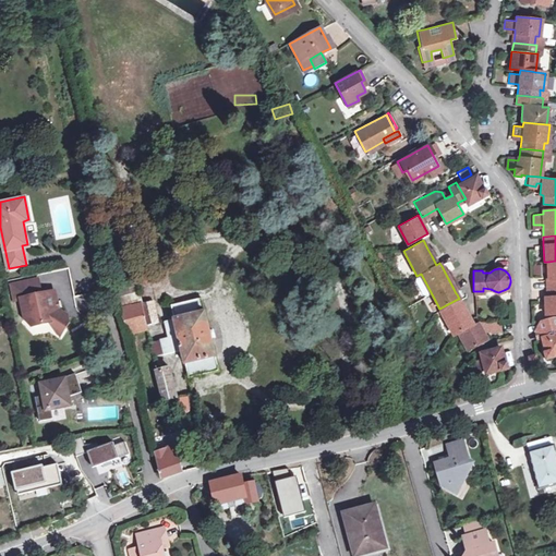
[(447,269),(444,270),(454,289),(457,287),(447,269)]
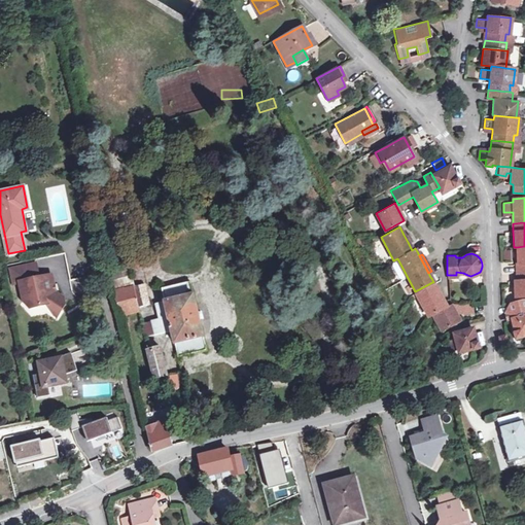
[(33,260),(8,266),(11,282),(19,280),(23,299),(29,306),(49,302),(60,309),(64,303),(63,298),(54,291),(49,274),(36,276),(33,260)]
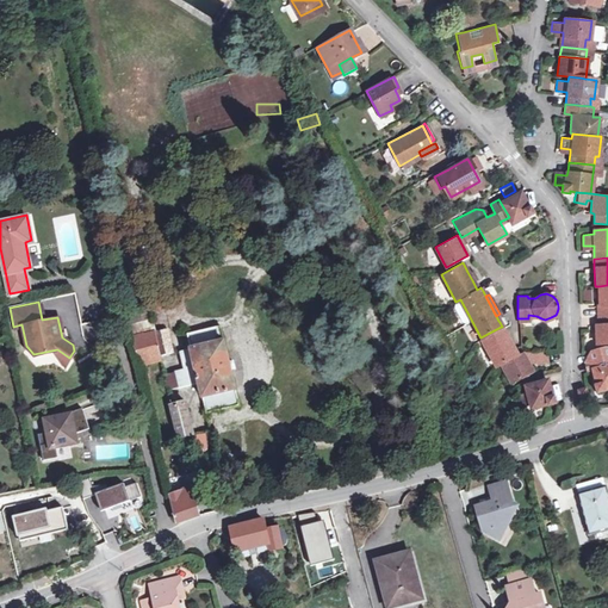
[(126,310),(140,364),(160,359),(159,353),(172,351),(166,327),(153,329),(147,305),(126,310)]
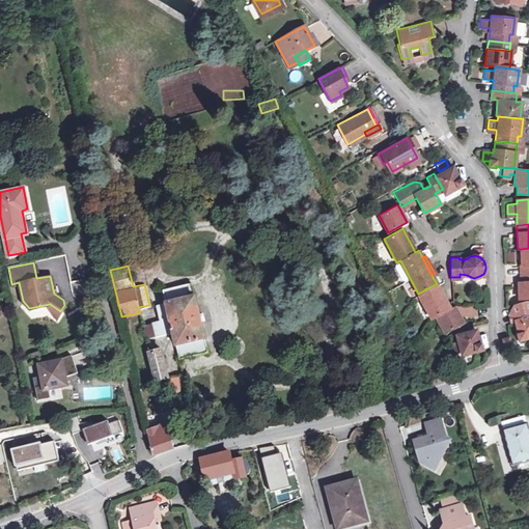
[(528,299),(528,273),(521,273),(520,274),(520,281),(517,282),(518,299),(528,299)]
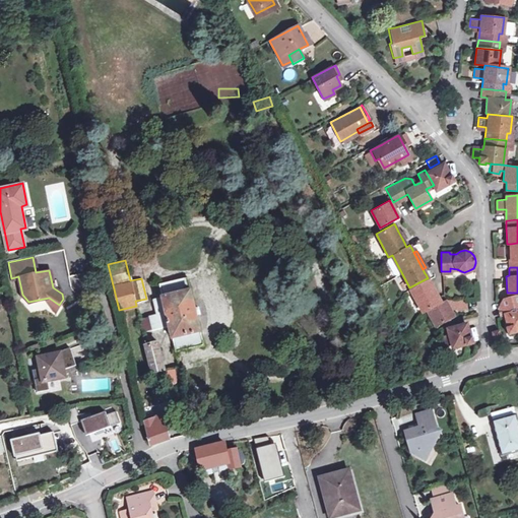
[(157,282),(160,296),(151,298),(155,314),(147,316),(150,329),(169,325),(174,349),(202,343),(186,276),(157,282)]
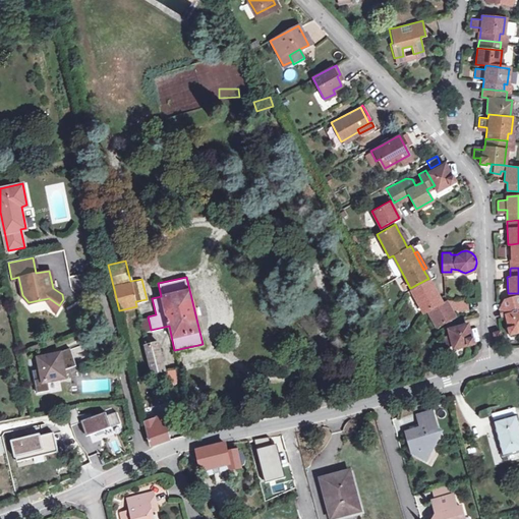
[(440,302),(427,279),(410,288),(410,289),(422,312),(426,309),(440,302)]
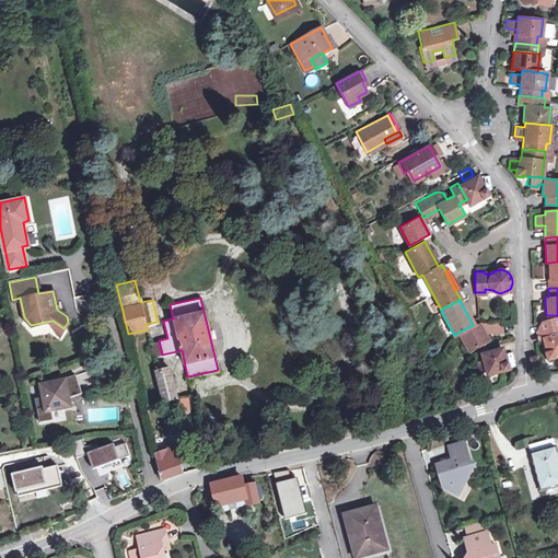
[(557,317),(555,318),(539,323),(545,339),(543,339),(547,353),(546,355),(547,360),(555,358),(555,357),(557,355),(557,317)]
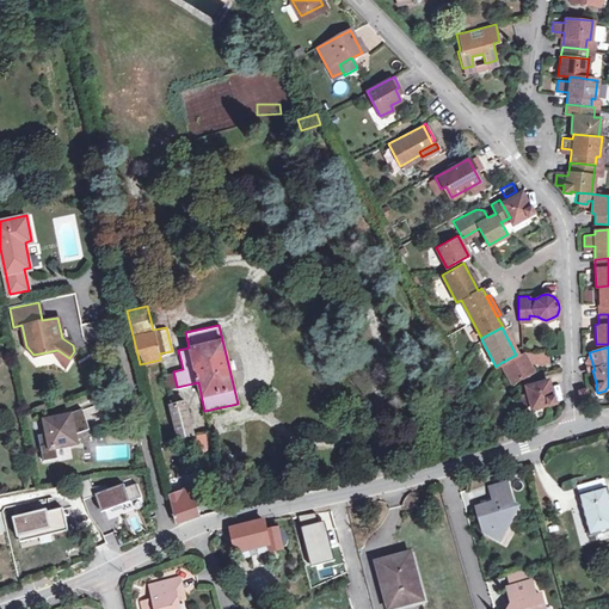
[(516,355),(500,363),(511,382),(531,370),(528,362),(522,351),(516,355)]
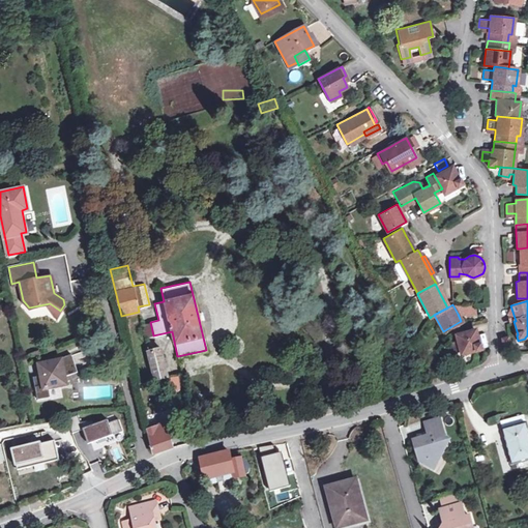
[(456,304),(452,304),(458,314),(461,314),(456,304)]
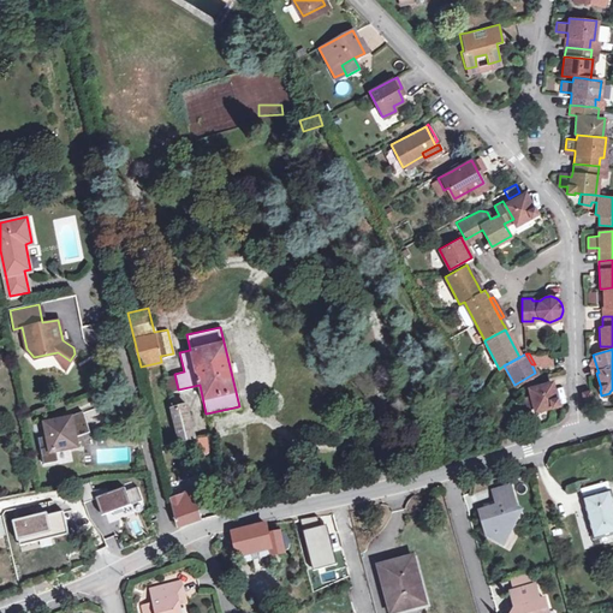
[(549,355),(529,353),(535,364),(548,365),(549,355)]
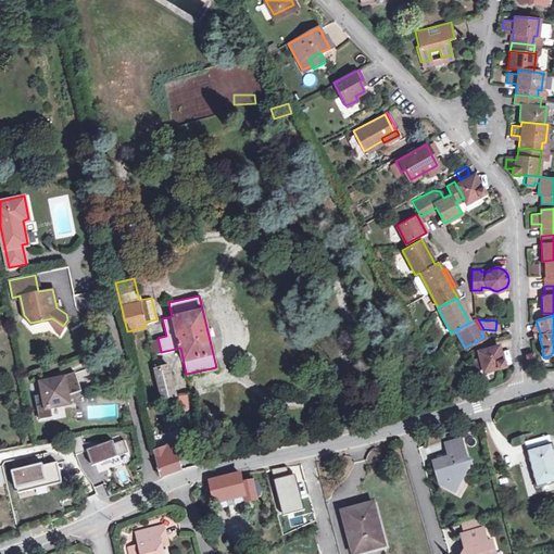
[(480,359),(482,366),(483,370),(498,368),(498,369),(505,367),(504,360),(502,361),(499,345),(478,350),(480,359)]
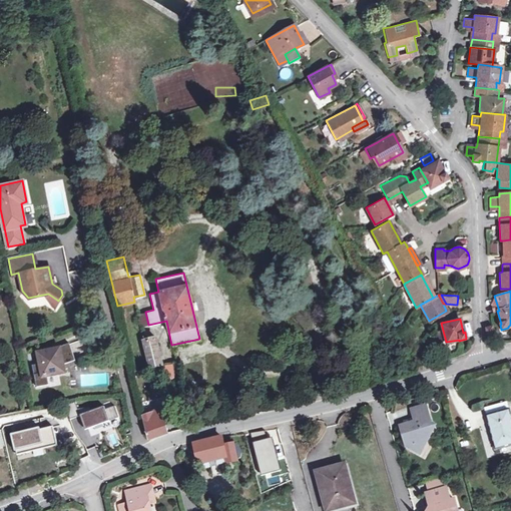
[(141,339),(148,367),(160,364),(153,336),(141,339)]
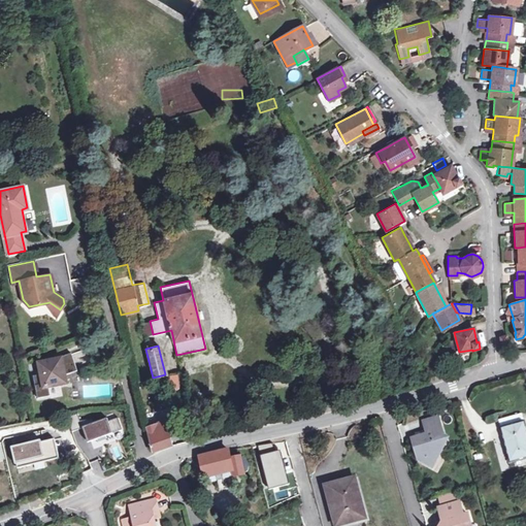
[(76,369),(70,351),(60,355),(60,358),(39,362),(41,371),(32,373),(36,396),(50,394),(47,384),(65,381),(64,373),(76,369)]
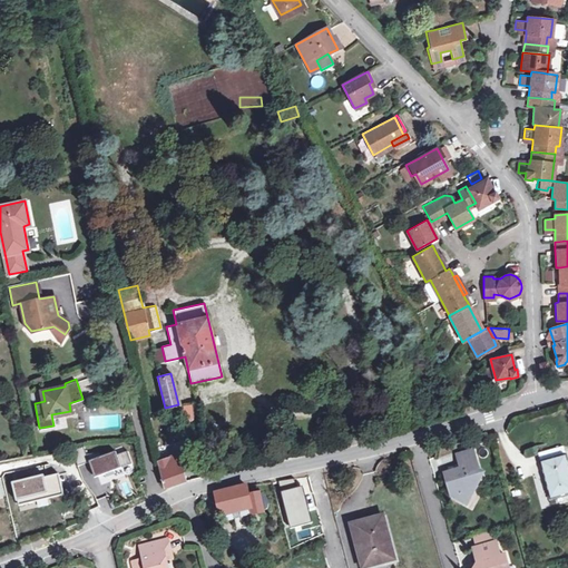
[(192,403),(183,402),(182,419),(192,419),(192,403)]
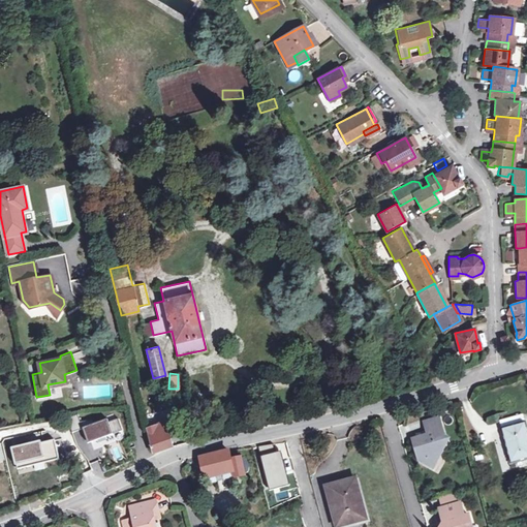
[(101,455),(98,444),(120,437),(113,414),(79,425),(89,459),(101,455)]
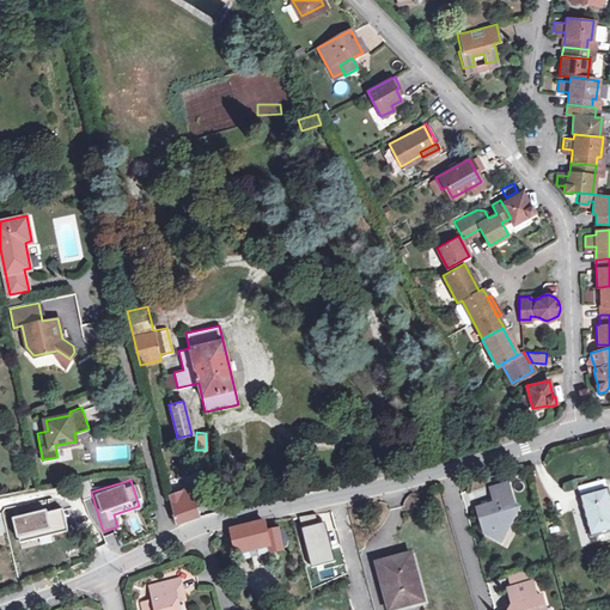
[(479,518),(482,517),(486,532),(493,537),(498,530),(506,528),(514,512),(506,481),(489,486),(493,501),(476,506),(479,518)]
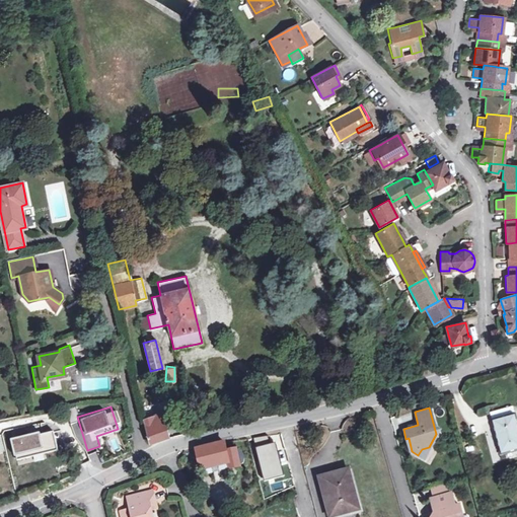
[(144,419),(149,443),(153,442),(163,437),(167,436),(161,413),(144,419)]
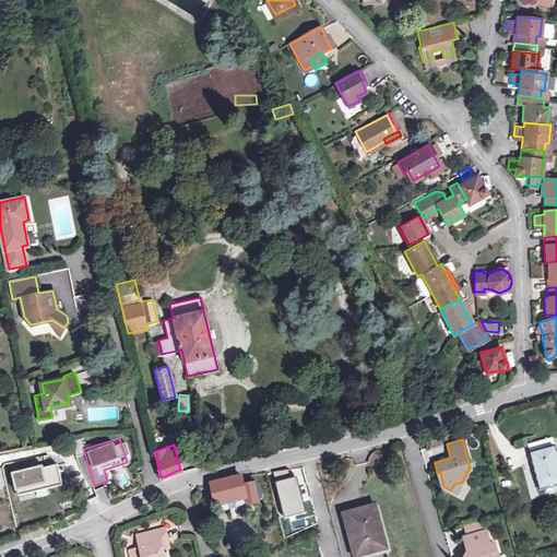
[(537,487),(556,482),(556,460),(553,445),(528,451),(537,487)]
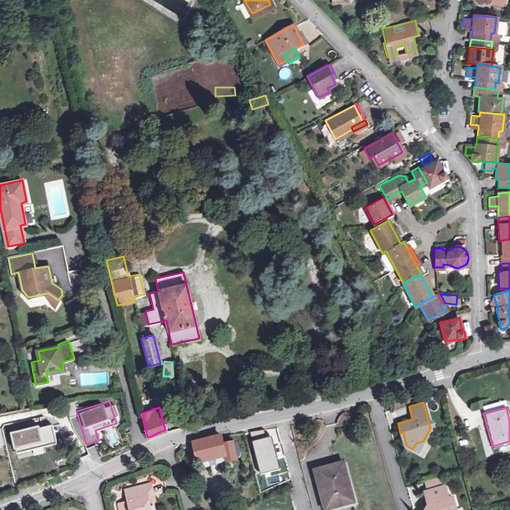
[(51,423),(9,431),(13,451),(55,443),(51,423)]
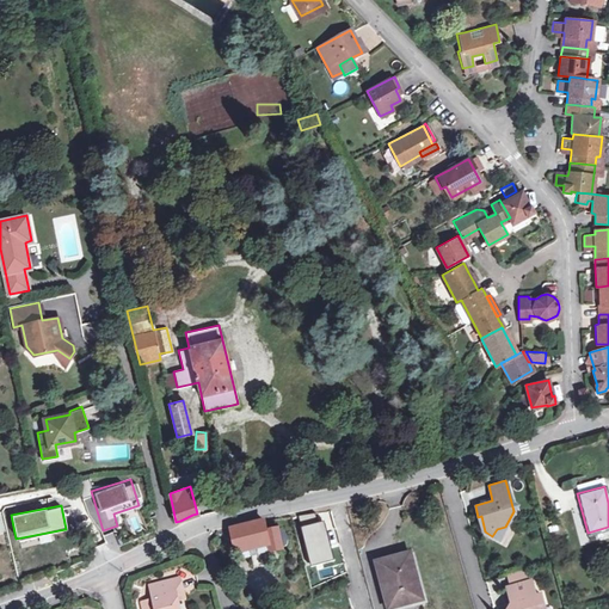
[(299,524),(309,563),(332,557),(321,518),(315,520),(313,511),(296,514),(299,524)]
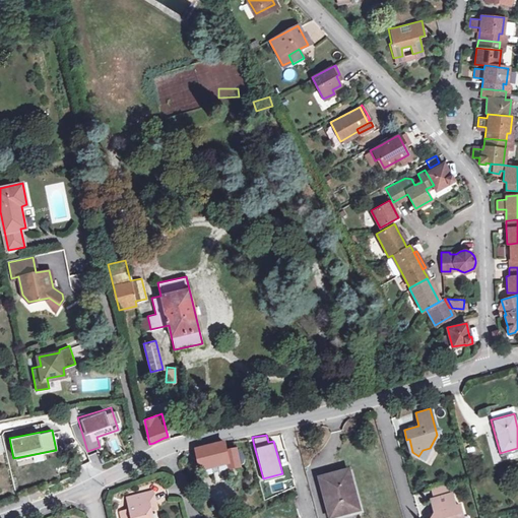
[(201,473),(212,470),(217,469),(236,465),(242,461),(242,455),(238,450),(232,449),(224,450),(222,441),(195,447),(195,448),(201,473)]
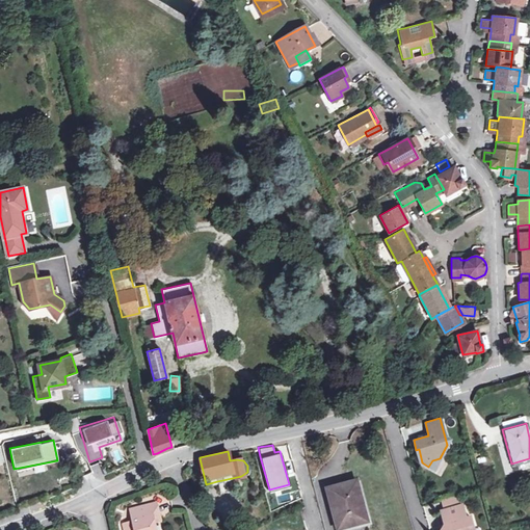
[(432,460),(428,467),(433,470),(440,458),(432,460)]
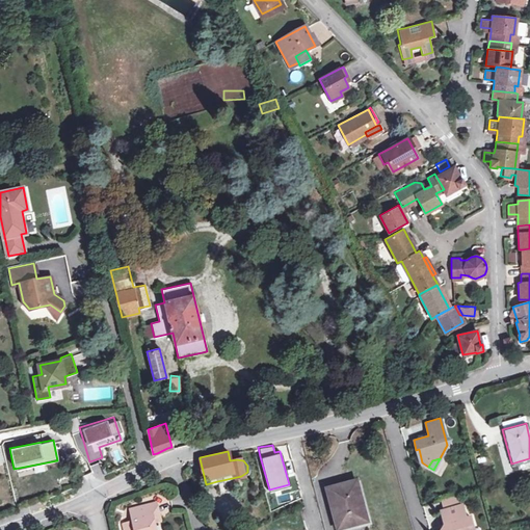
[(361,501),(354,480),(327,486),(338,526),(363,520),(359,502),(361,501)]
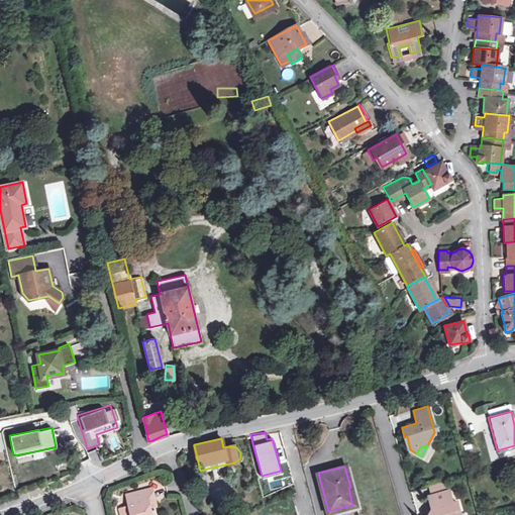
[(429,495),(446,490),(443,481),(427,486),(429,495)]
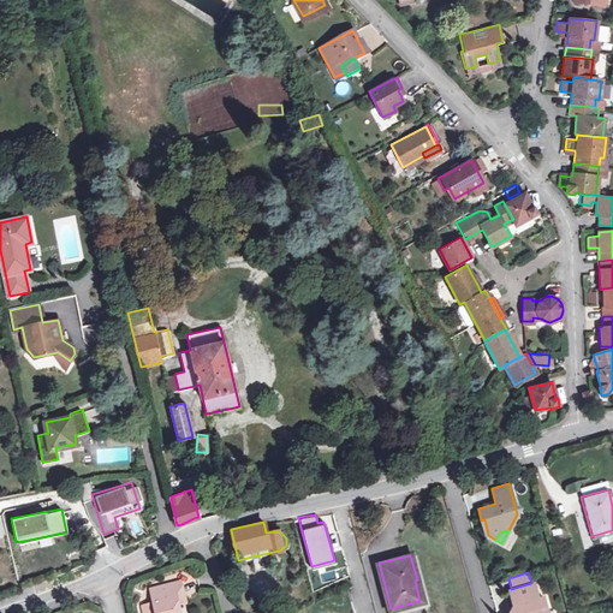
[(176,595),(182,594),(179,582),(150,588),(154,606),(142,608),(143,612),(179,612),(178,605),(176,595)]
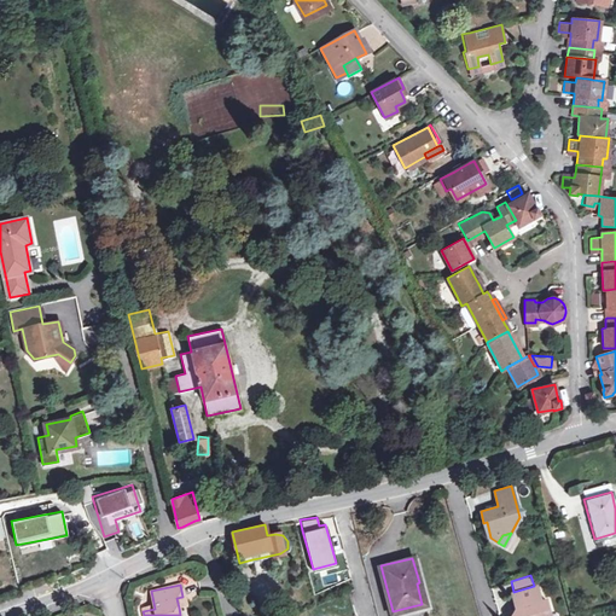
[(534,586),(513,592),(512,593),(516,608),(519,606),(523,615),(522,615),(544,615),(544,612),(547,611),(545,599),(540,600),(536,586),(534,586)]
